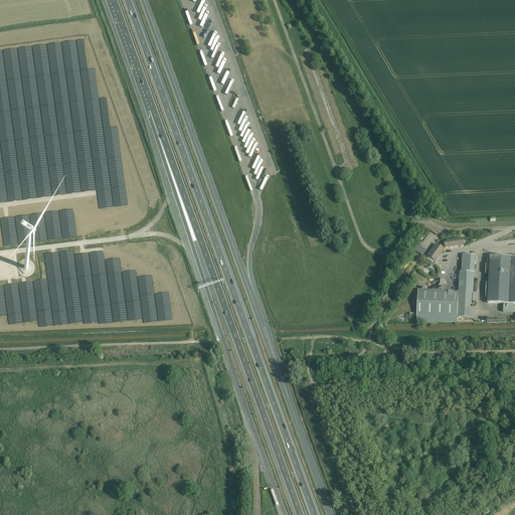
[(444,241),(445,248),(463,245),(462,238),(444,241)]
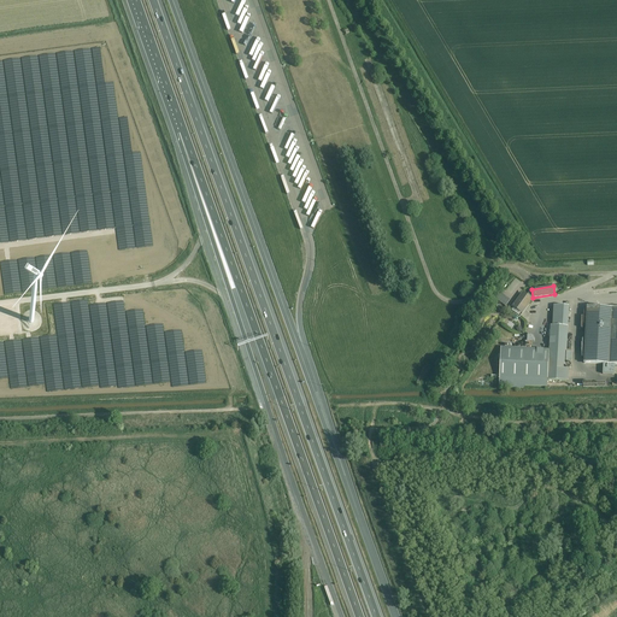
[(499,292),(495,299),(506,305),(510,298),(499,292)]
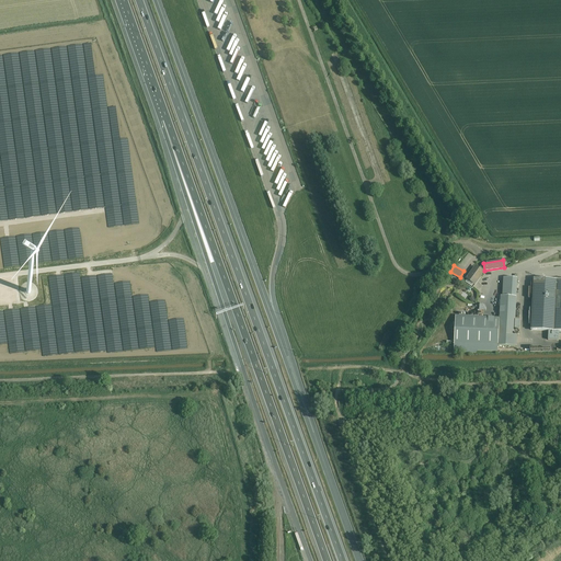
[(476,267),(465,282),(472,287),(483,273),(476,267)]
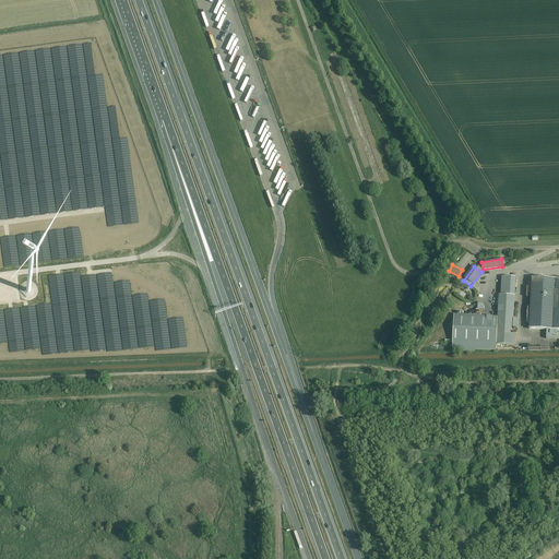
[(452,342),(453,342),(452,351),(475,353),(475,351),(496,352),(497,344),(511,345),(515,277),(502,276),(501,295),(499,295),(498,317),(454,314),(452,342)]
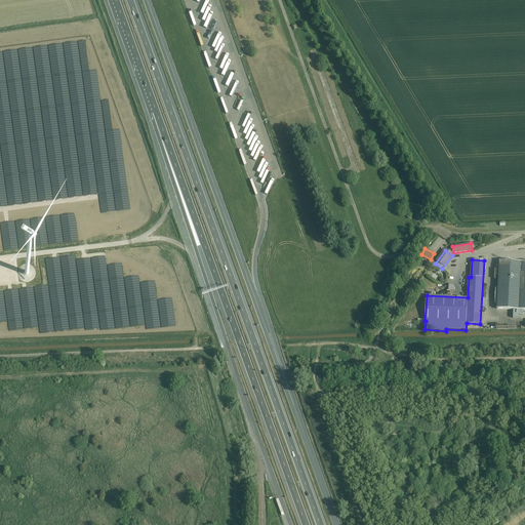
[(524,261),(499,260),(496,309),(513,310),(513,319),(523,319),(523,311),(524,310),(524,261)]
